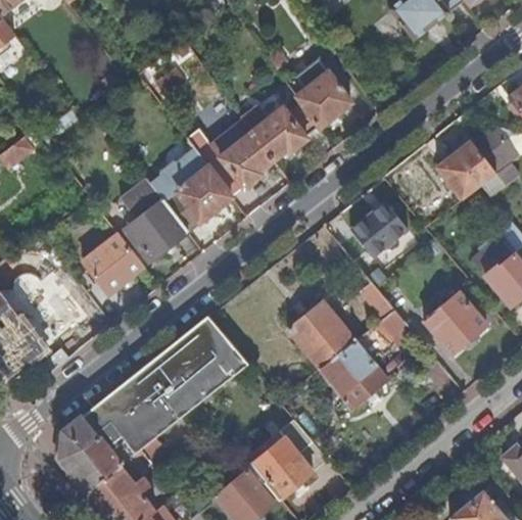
[(0,15),(1,16),(21,0),(0,0),(0,15)]
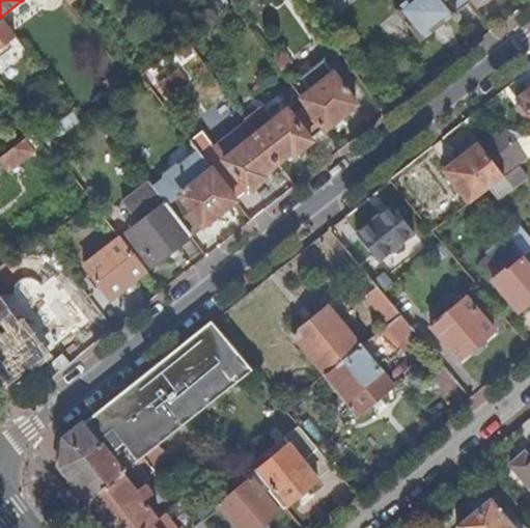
[(472,1),(471,0),(405,0),(395,8),(420,42),(472,1)]
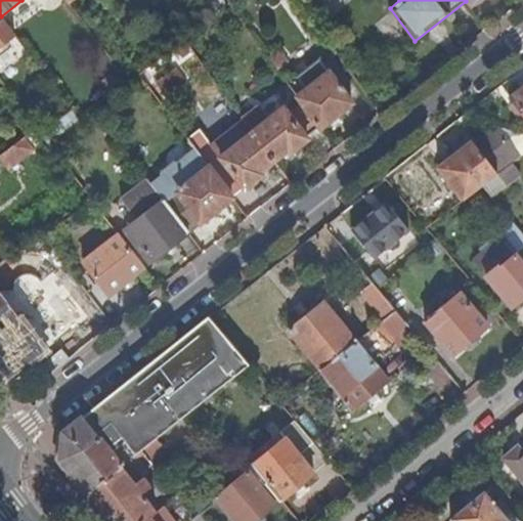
[(1,16),(0,15),(0,45),(14,34),(1,16)]
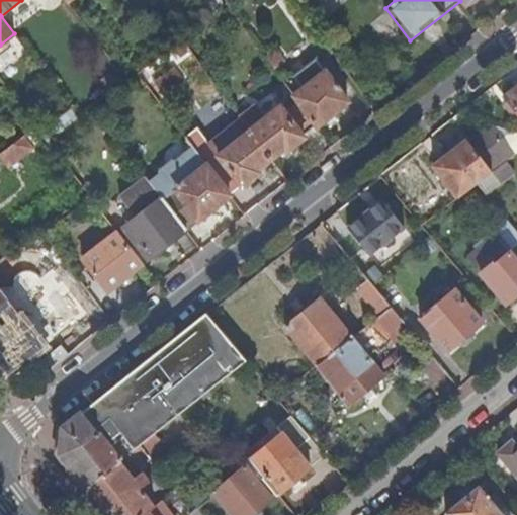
[(10,38),(0,45),(0,67),(20,52),(10,38)]
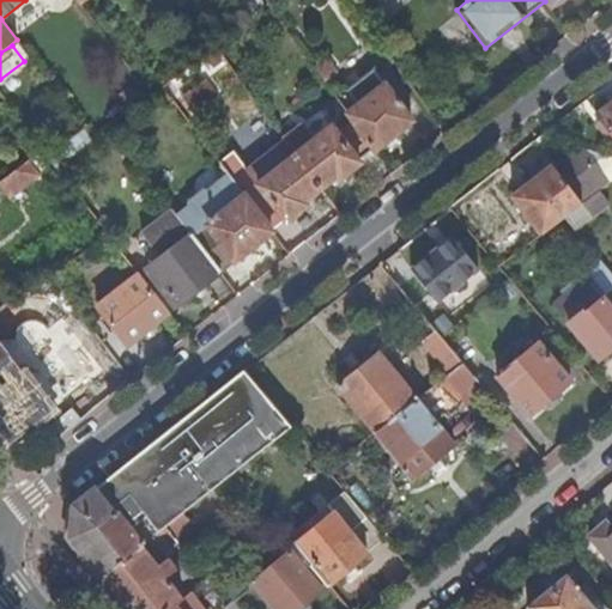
[(325,58),(313,66),(325,81),(335,73),(325,58)]
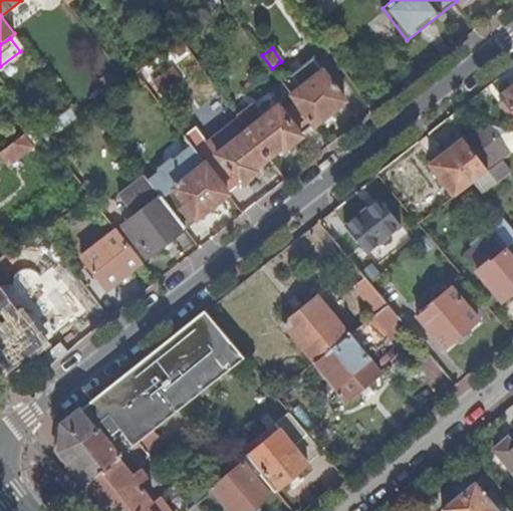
[(313,124),(314,125),(345,101),(313,59),(289,76),(299,89),(292,95),(297,102),(303,110),(313,124)]
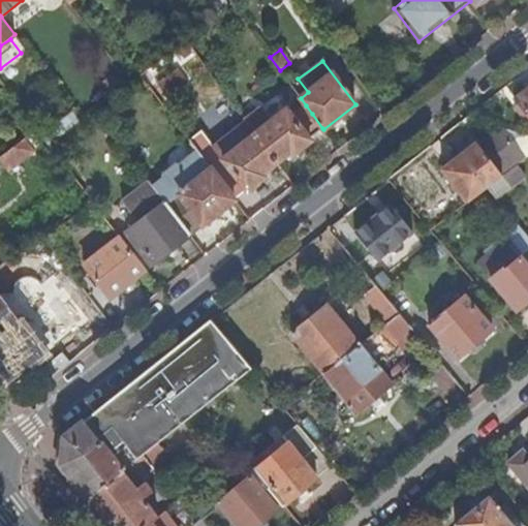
[(121,73),(128,83),(137,76),(130,67),(121,73)]
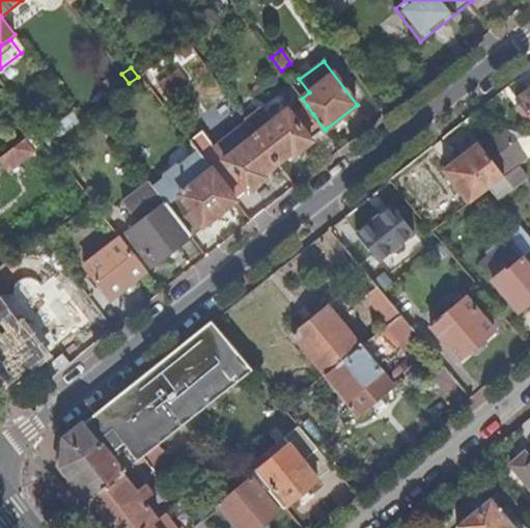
[(529,84),(514,98),(529,116),(529,84)]
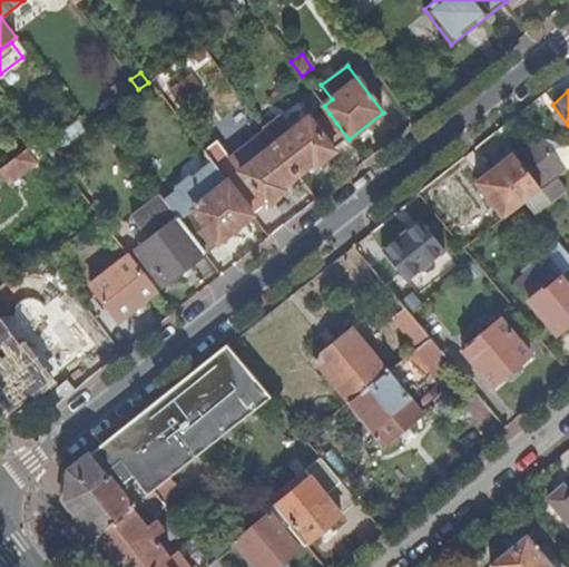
[(265,130),(297,174),(312,163),(315,165),(334,150),(333,149),(347,138),(336,123),(330,114),(315,125),(310,117),(292,132),(281,116),(264,129),(265,130)]
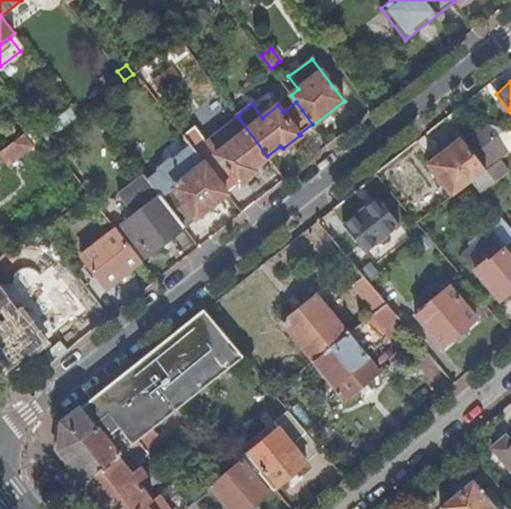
[(47,140),(77,116),(70,107),(40,130),(41,132),(47,140)]
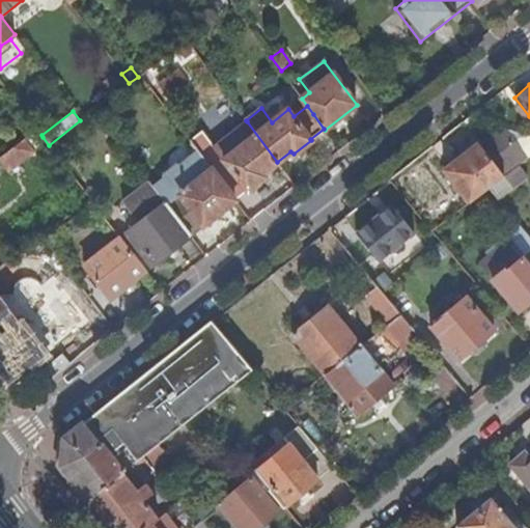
[(477,142),(481,146),(489,140),(468,115),(461,121),(477,142)]
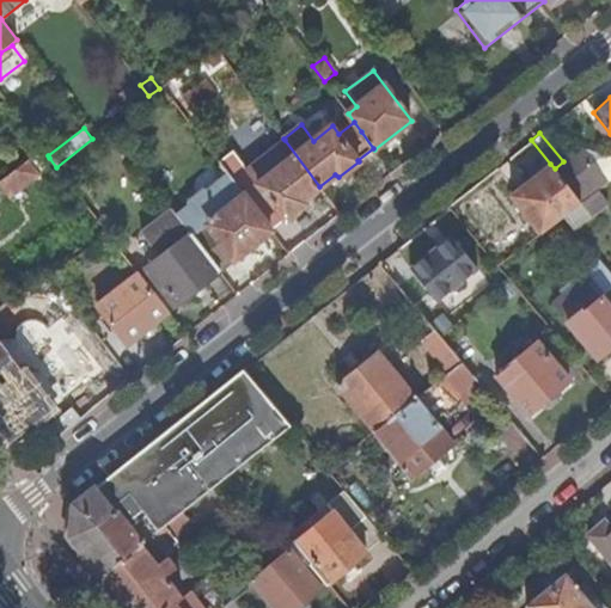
[(304,197),(319,186),(285,140),(268,152),(280,166),(258,183),(286,219),(307,202),(304,197)]
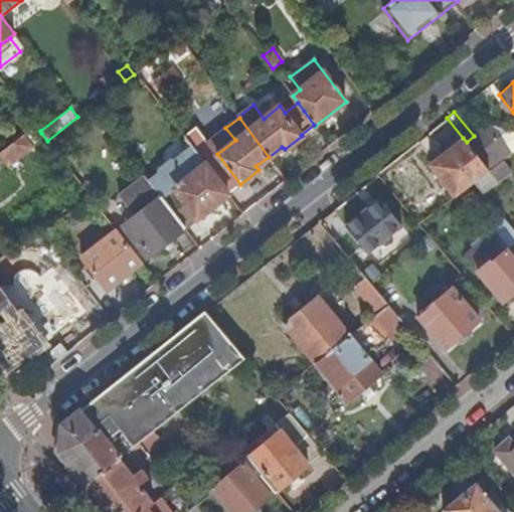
[(15,153),(41,133),(40,131),(35,125),(9,145),(15,153)]
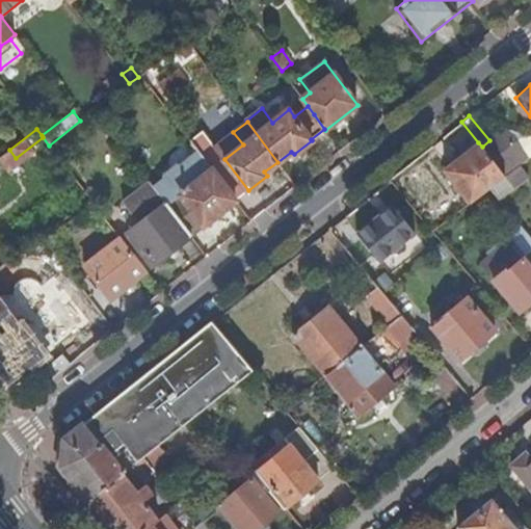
[(505,129),(498,134),(507,147),(514,141),(505,129)]
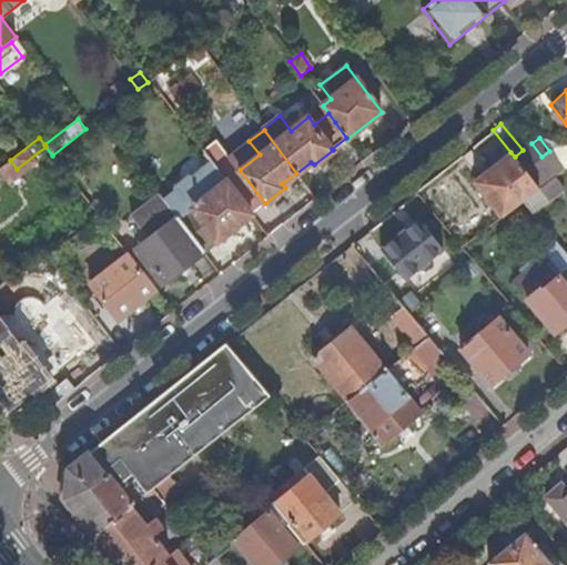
[(539,187),(563,169),(549,151),(542,157),(532,143),(523,150),(515,157),(539,187)]
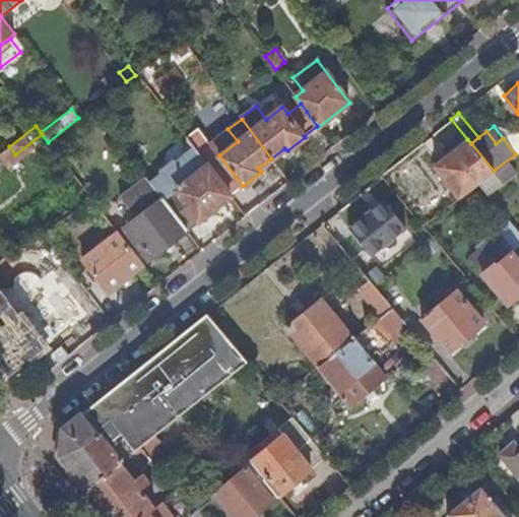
[(193,147),(230,196),(243,186),(219,155),(203,135),(191,144),(193,147)]
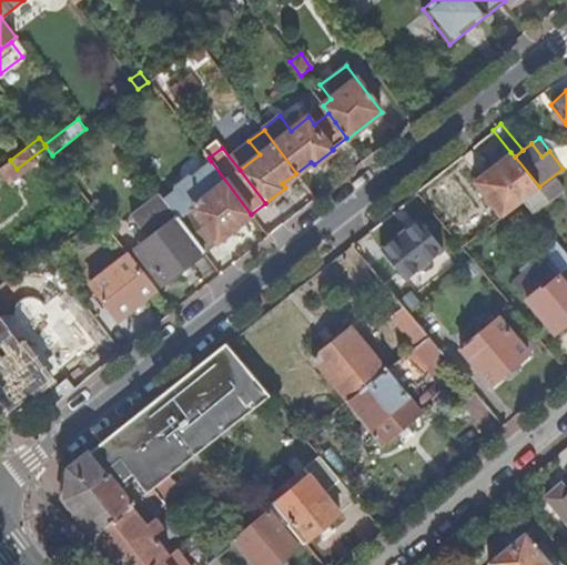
[(515,157),(510,152),(474,180),(502,215),(522,200),(539,187),(515,157)]
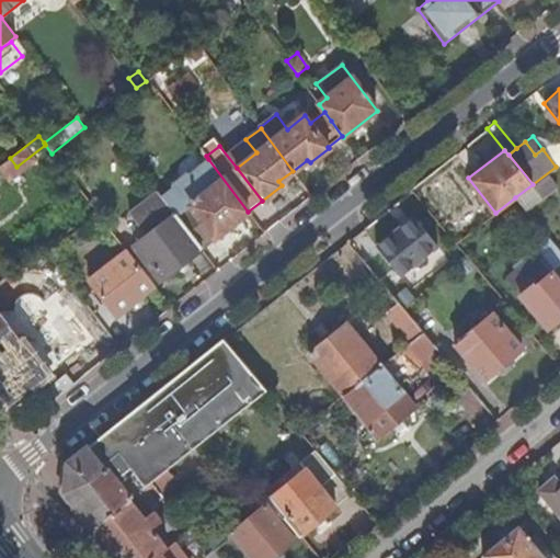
[(202,247),(248,212),(208,159),(190,174),(185,173),(172,183),(172,188),(161,196),(202,247)]
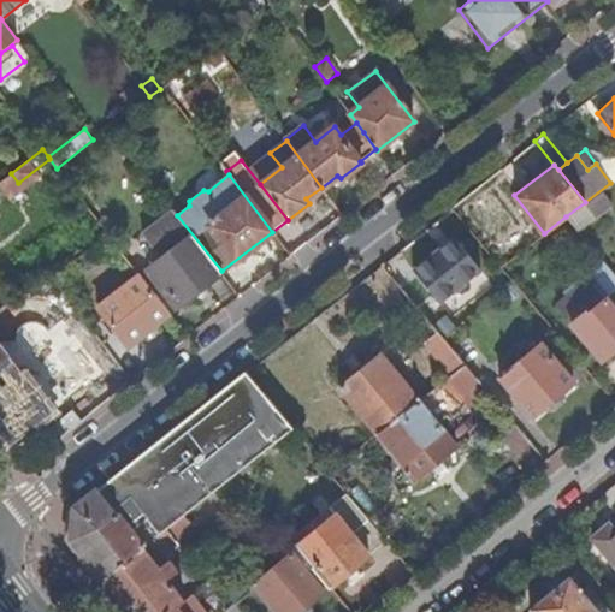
[(177,306),(220,272),(222,271),(177,215),(173,211),(143,232),(163,257),(148,268),(177,306)]
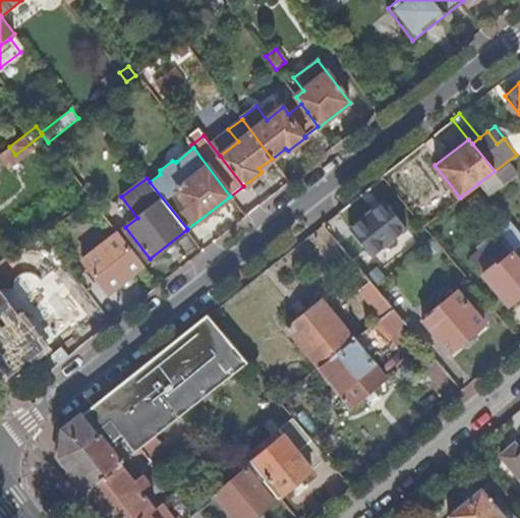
[(412,191),(420,209),(439,199),(429,182),(412,191)]
